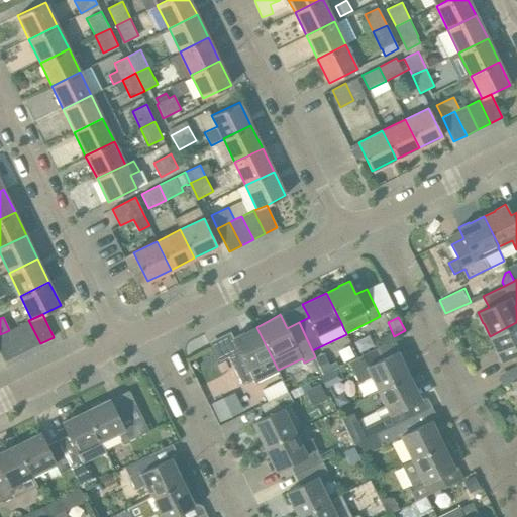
[(28,320),(16,326),(28,349),(40,343),(28,320)]
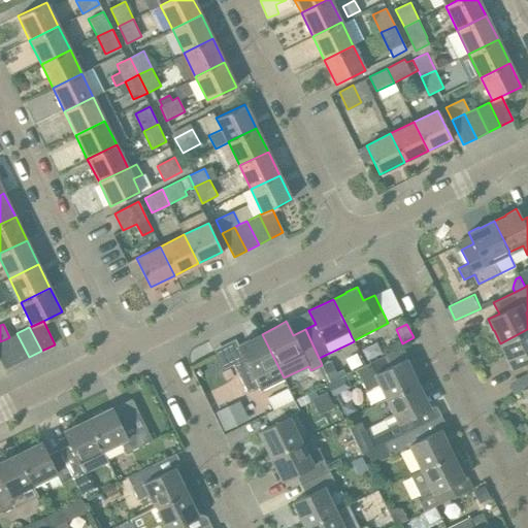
[(527,329),(500,343),(506,356),(505,356),(512,367),(522,362),(527,373),(527,329)]
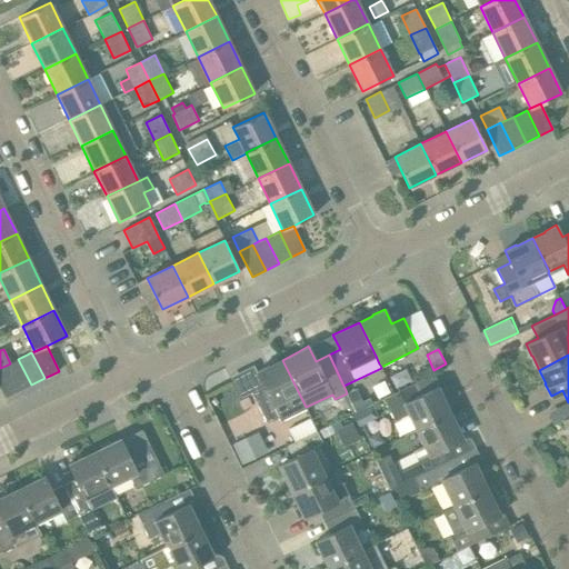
[(18,391),(31,385),(18,359),(10,363),(6,366),(18,391)]
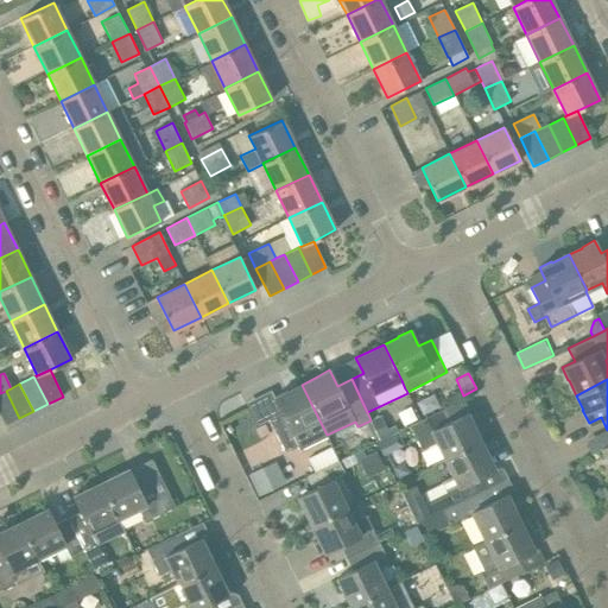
[(327,435),(302,385),(287,392),(287,391),(274,397),(282,413),(268,419),(285,451),(297,445),(299,450),(315,442),(327,436),(327,435)]
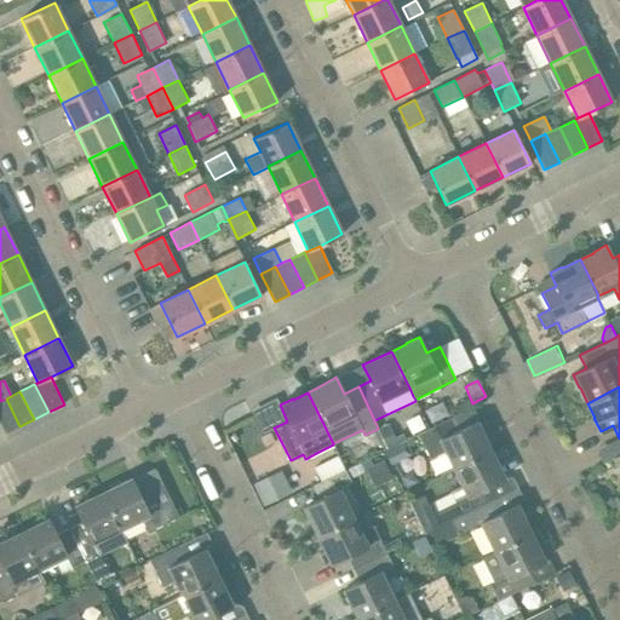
[(19,426),(6,399),(0,401),(0,424),(5,434),(19,426)]
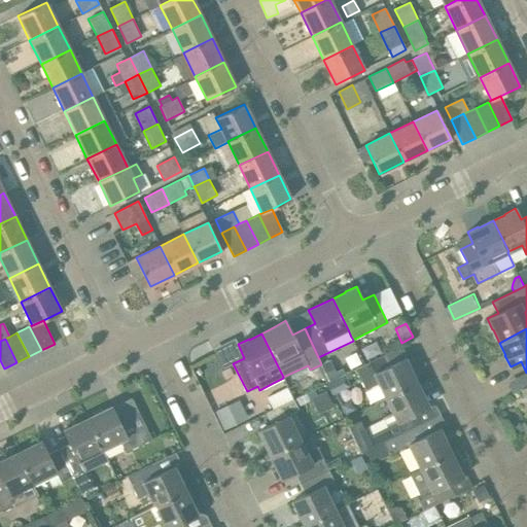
[(386,397),(416,383),(410,370),(411,370),(405,358),(396,362),(391,351),(355,370),(365,390),(379,383),(386,397)]
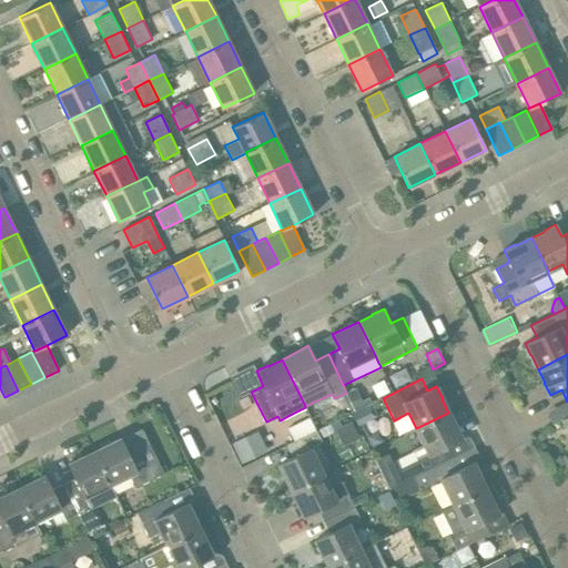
[(354,385),(345,389),(346,393),(356,412),(372,404),(372,403),(367,394),(361,398),(354,385)]
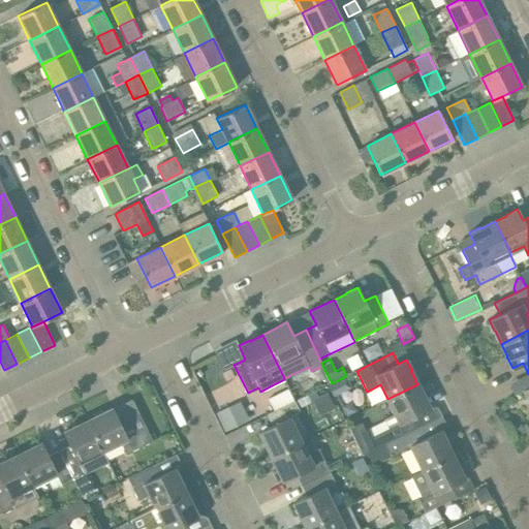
[(346,376),(332,383),(328,384),(334,397),(351,387),(346,376)]
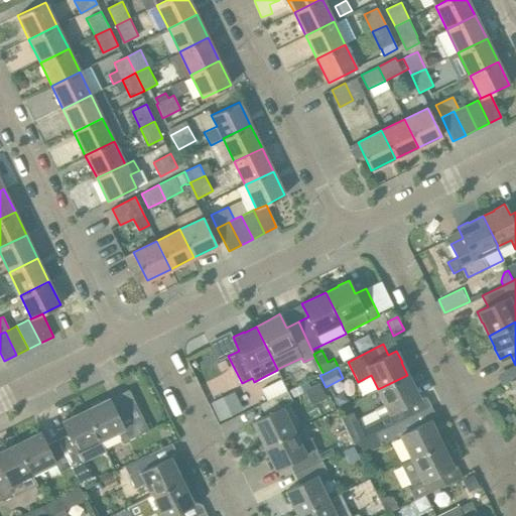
[(368,436),(376,433),(411,415),(406,404),(419,398),(414,387),(413,387),(407,375),(378,389),(385,403),(375,408),(379,417),(363,425),(360,427),(353,412),(341,418),(354,444),(359,441),(368,436)]
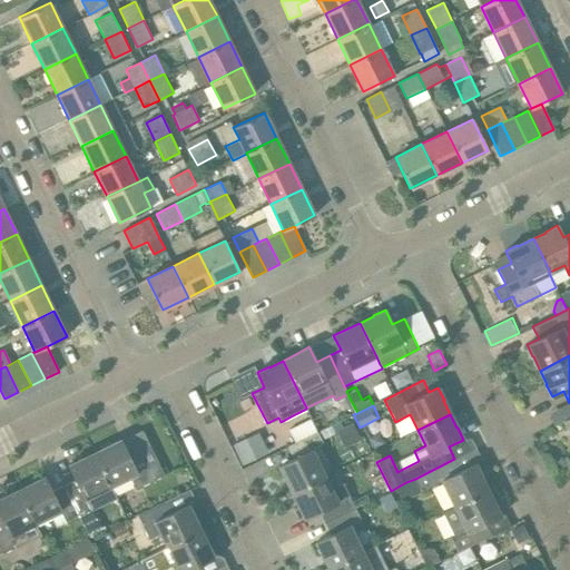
[(331,425),(318,431),(323,440),(335,433),(331,425)]
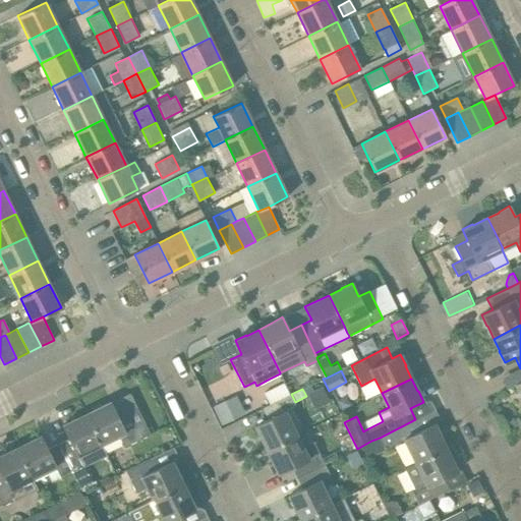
[(217,405),(225,424),(250,412),(241,393),(217,405)]
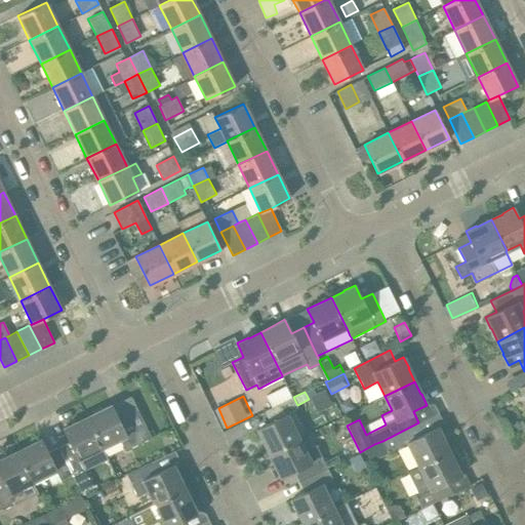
[(269,452),(299,438),(288,414),(298,409),(293,398),(265,411),(270,422),(256,430),(261,440),(263,440),(269,452)]
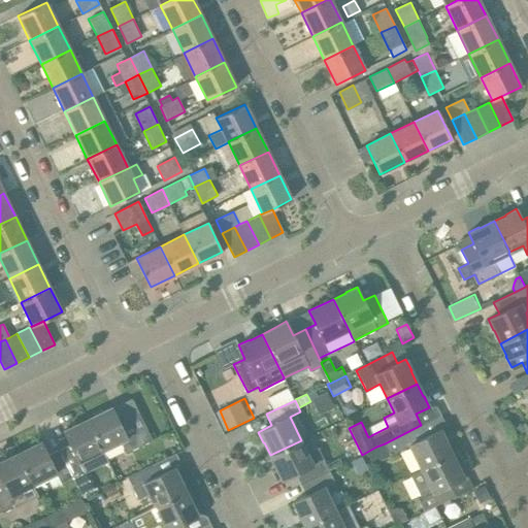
[(120,441),(126,453),(153,439),(136,406),(117,417),(111,407),(100,413),(101,414),(87,420),(102,451),(120,441)]
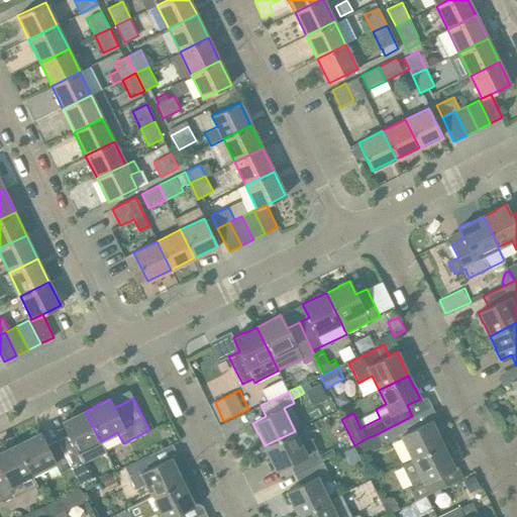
[(69,435),(58,440),(71,468),(72,468),(82,462),(77,452),(100,441),(85,411),(73,417),(73,416),(62,421),(69,435)]
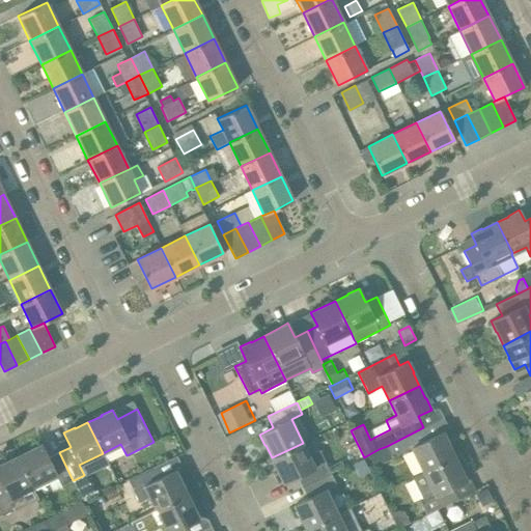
[(387,446),(392,456),(412,447),(424,471),(459,453),(453,442),(450,440),(447,442),(443,431),(429,439),(423,427),(387,446)]
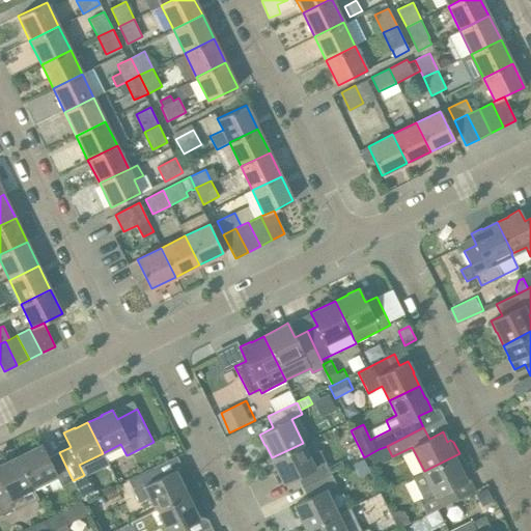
[(303,443),(272,457),(278,471),(283,482),(297,476),(303,487),(331,473),(319,449),(309,454),(303,443)]
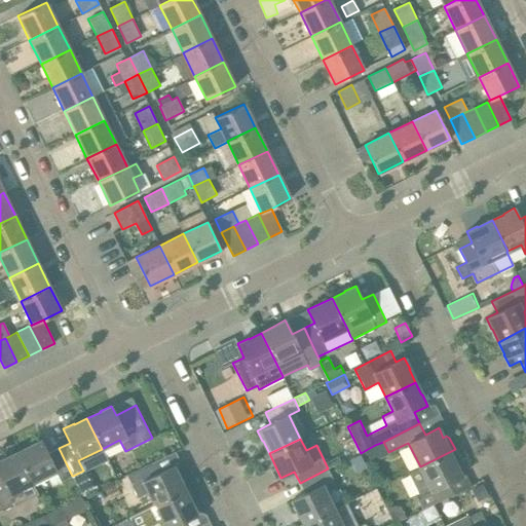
[(32,483),(47,476),(52,486),(72,476),(59,448),(48,453),(41,440),(30,445),(30,446),(17,452),(30,480),(32,483)]
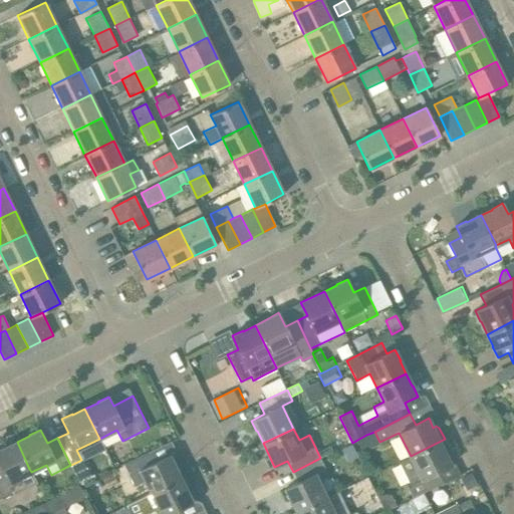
[(366,435),(357,440),(362,451),(379,443),(379,442),(374,432),(366,435)]
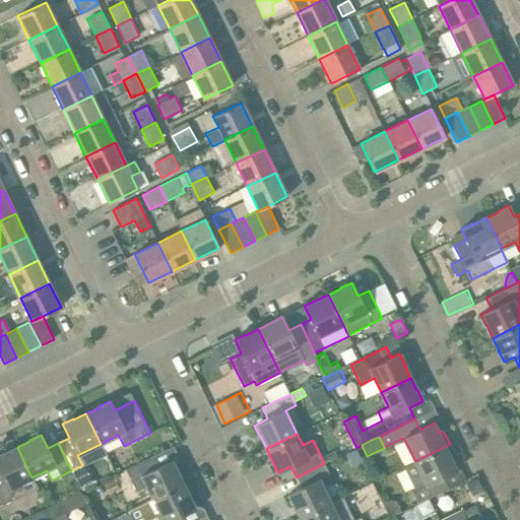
[(450,444),(415,461),(403,467),(414,491),(412,492),(418,503),(449,489),(444,477),(457,470),(452,460),(454,459),(456,455),(450,444)]
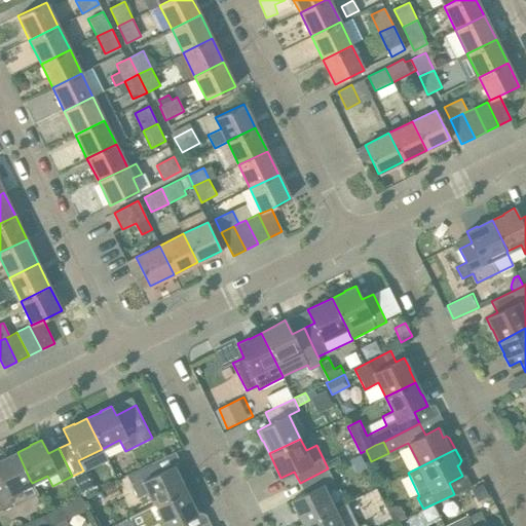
[(0,505),(2,511),(13,505),(11,501),(15,491),(32,483),(30,480),(17,452),(4,458),(0,459),(0,505)]
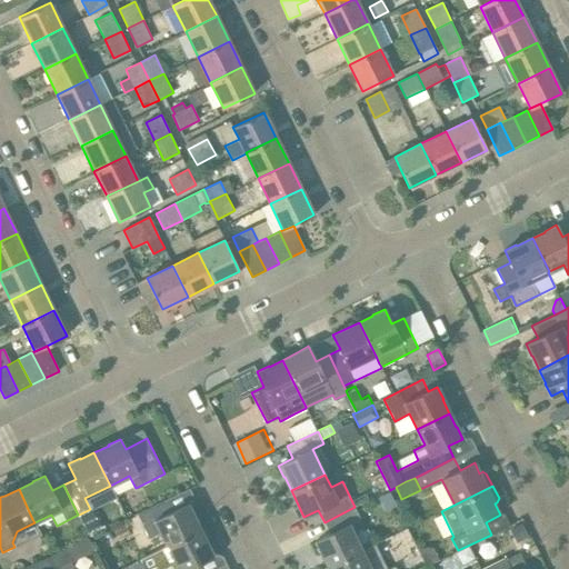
[(160,533),(167,546),(199,529),(193,517),(193,516),(188,503),(173,511),(167,499),(137,513),(149,539),(160,533)]
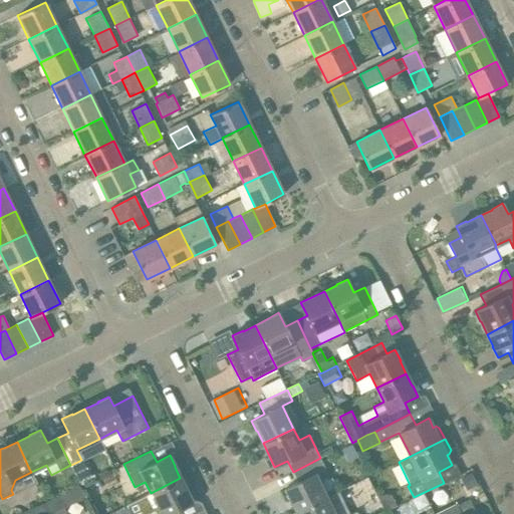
[(320,458),(293,472),(298,482),(284,489),(289,499),(290,499),(297,512),(339,492),(338,491),(327,497),(316,473),(325,469),(320,458)]
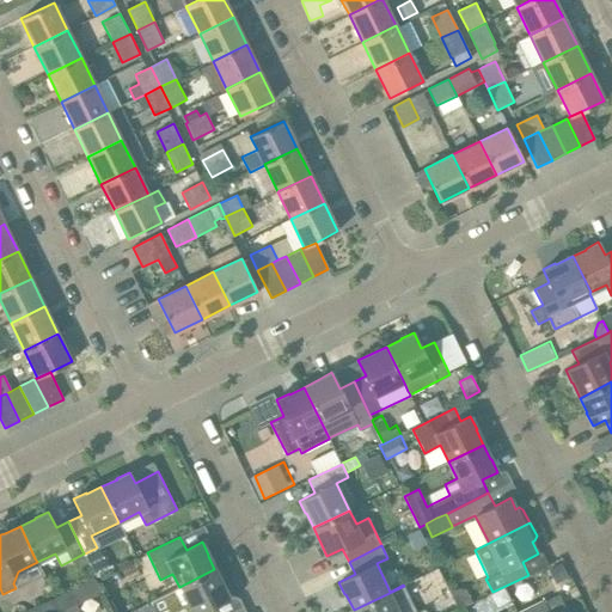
[(97,548),(85,554),(95,573),(108,565),(98,546),(97,548)]
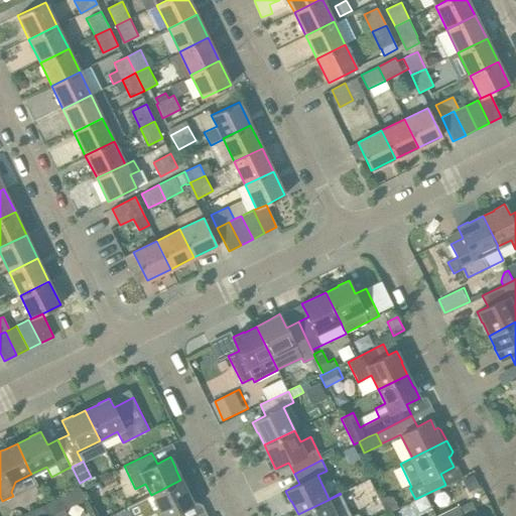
[(480,486),(474,475),(463,480),(469,491),(480,486)]
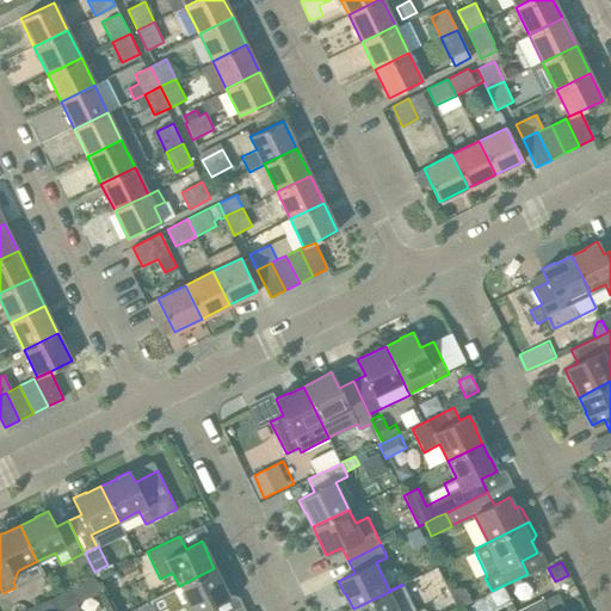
[(216,610),(214,605),(229,597),(223,584),(222,585),(214,568),(179,586),(190,610),(216,610)]
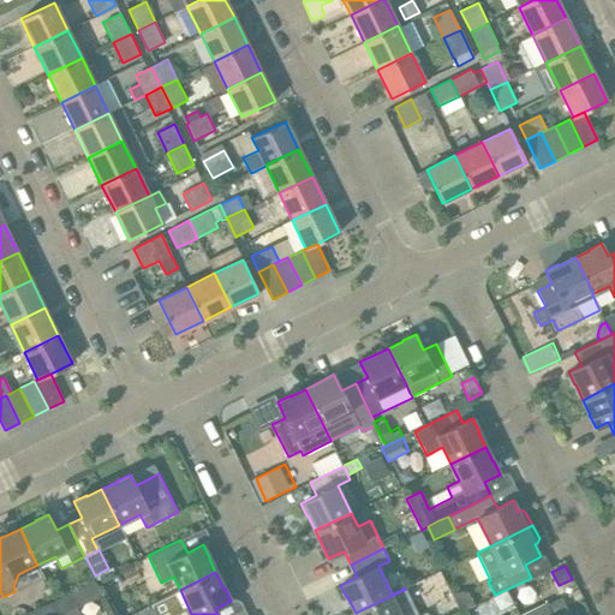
[(66,614),(66,613),(102,596),(95,581),(52,602),(24,614),(66,614)]
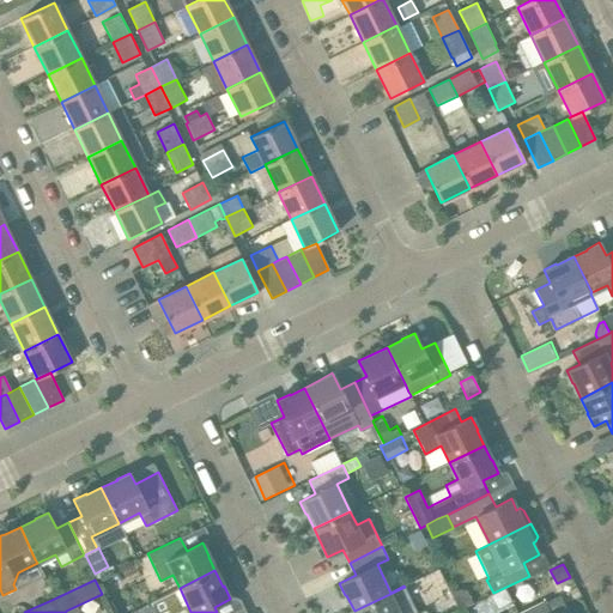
[(417,612),(405,587),(354,611),(354,612),(428,612),(426,610),(418,612),(417,612)]
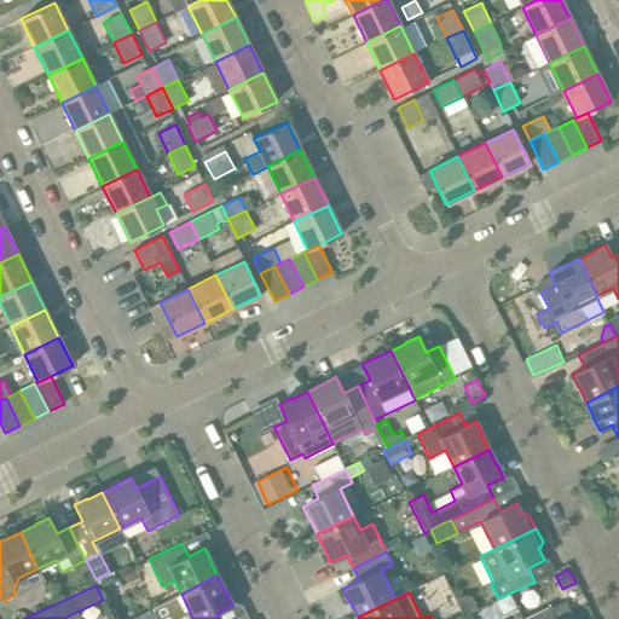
[(550,606),(522,618),(573,618),(565,602),(551,608),(550,606)]
